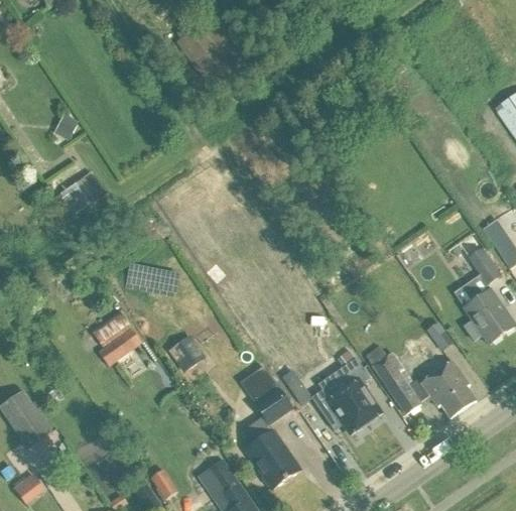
[(200,25),(180,38),(229,107),(248,94),(200,25)]
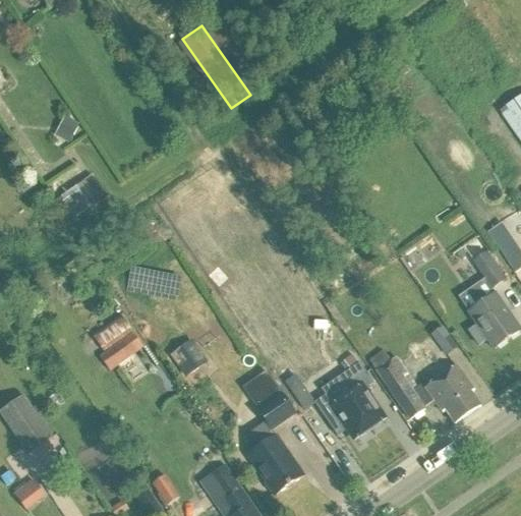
[(520,95),(501,109),(520,138),(520,95)]
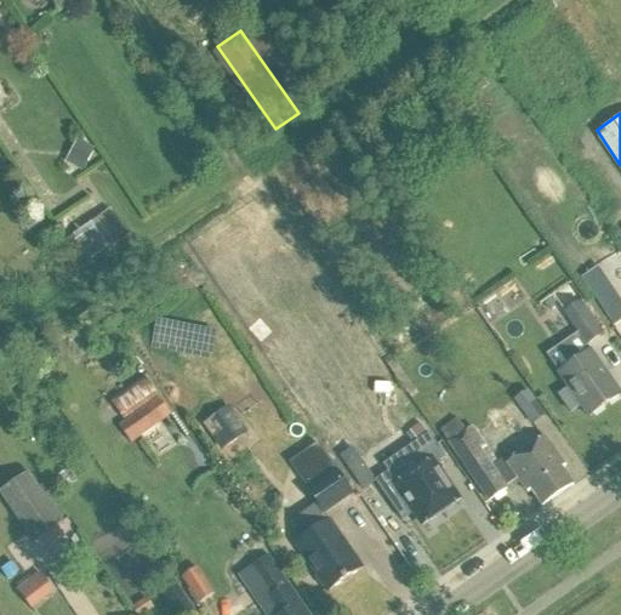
[(68,160),(84,169),(95,147),(80,138),(68,160)]
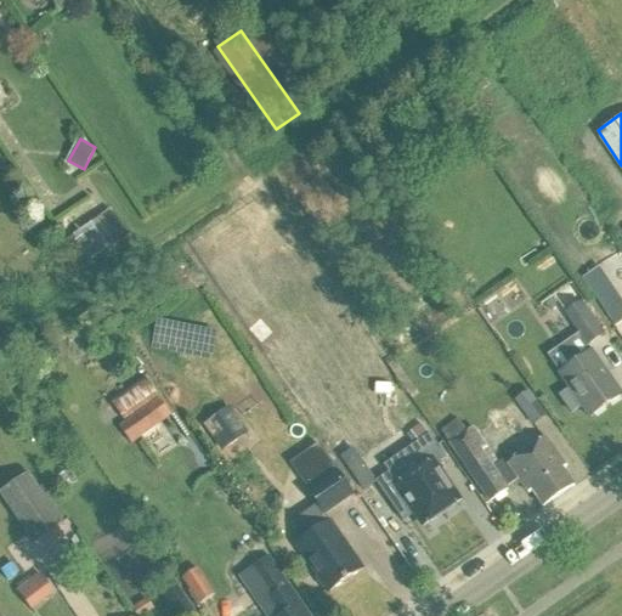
[(58,232),(77,254),(109,227),(91,205),(58,232)]
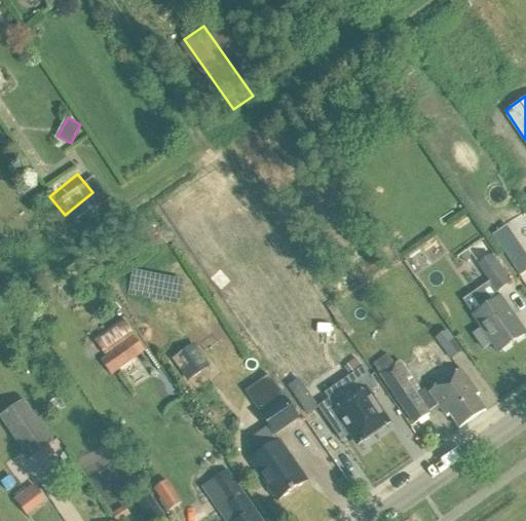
[(416,269),(433,258),(414,231),(398,244),(416,269)]
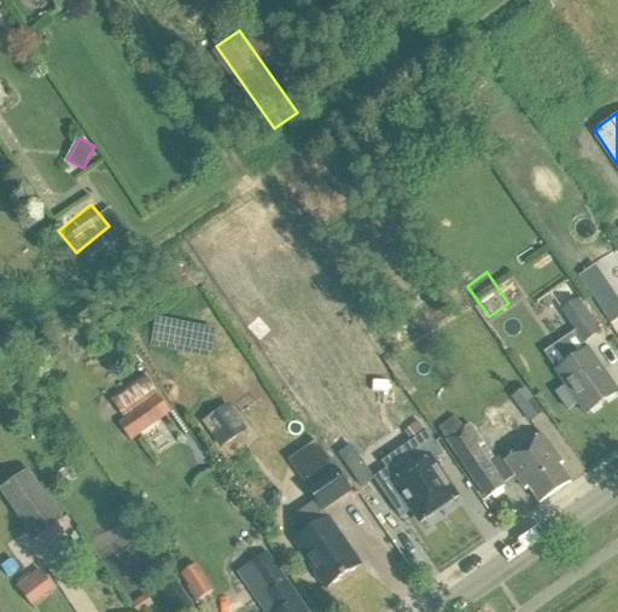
[(617,297),(606,280),(590,291),(610,321),(611,321),(617,315),(617,297)]
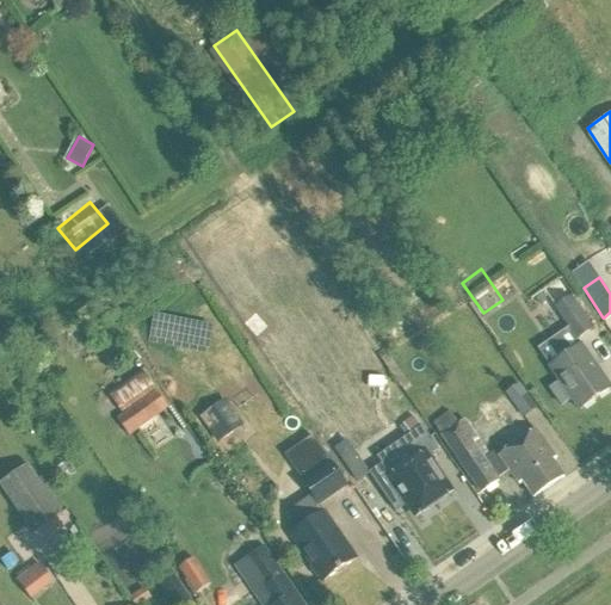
[(569,291),(554,302),(576,335),(592,325),(569,291)]
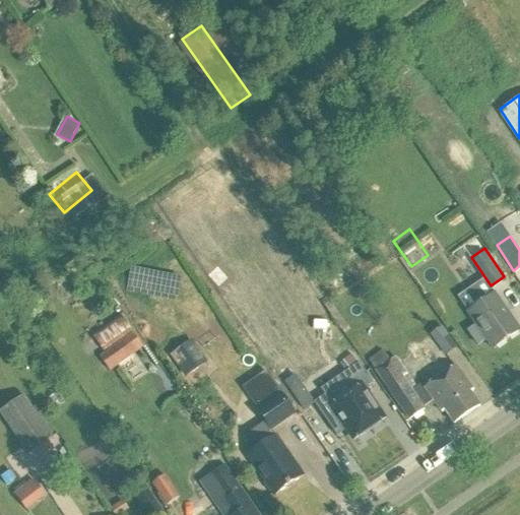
[(495,291),(467,309),(476,322),(468,328),(477,341),(486,336),(493,345),(519,327),(495,291)]
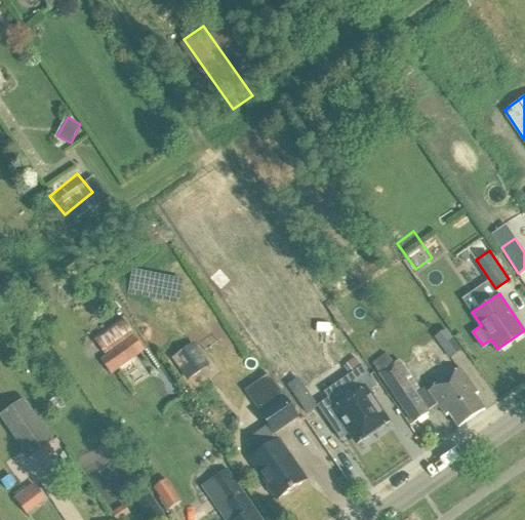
[(90,333),(95,343),(123,327),(118,317),(90,333)]
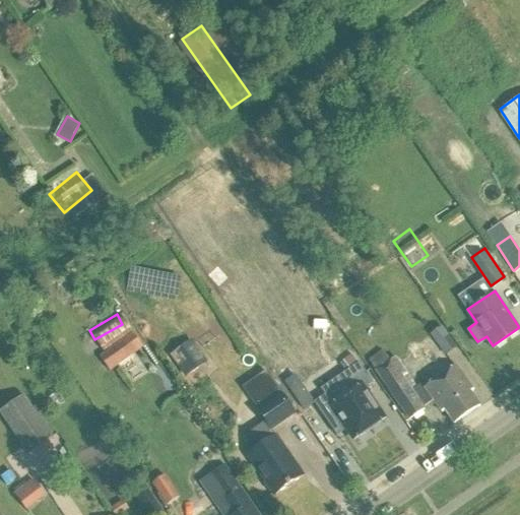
[(441,324),(431,331),(446,351),(456,344),(441,324)]
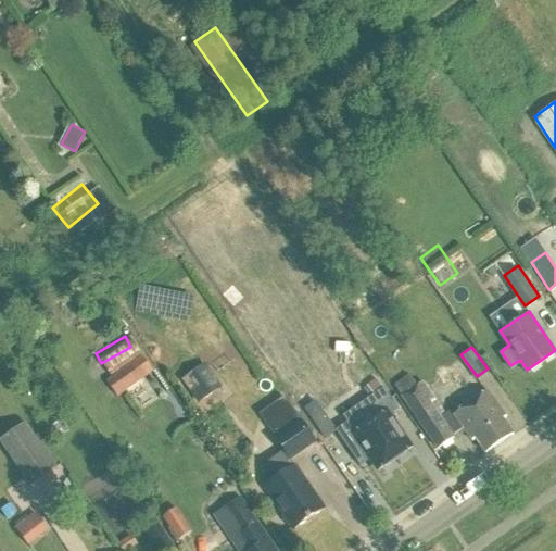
[(153,367),(139,349),(102,375),(116,395),(153,367)]
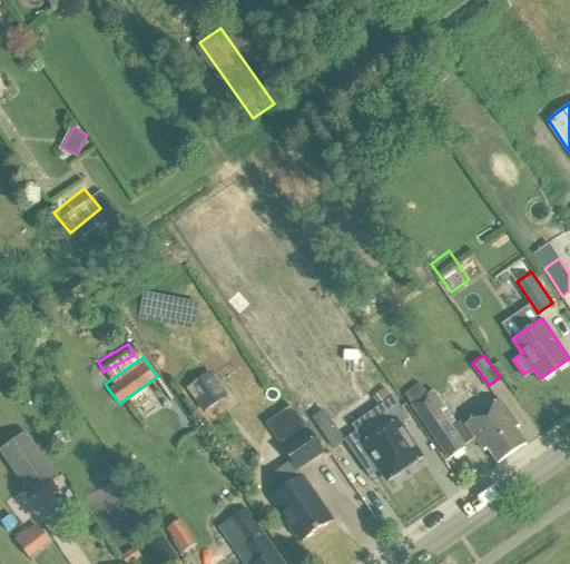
[(345,437),(353,449),(364,442),(389,478),(421,456),(397,423),(408,416),(393,395),(385,385),(376,392),(383,402),(353,423),(357,429),(345,437)]
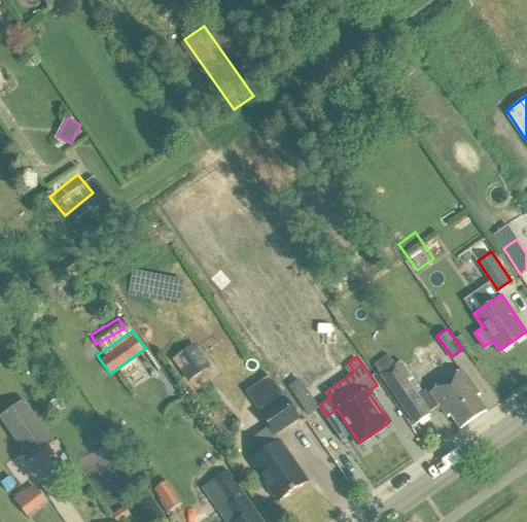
[(460,426),(486,408),(477,394),(480,393),(462,368),(430,389),(420,396),(407,377),(411,374),(399,358),(381,372),(414,421),(429,411),(440,404),(448,415),(451,413),(460,426)]
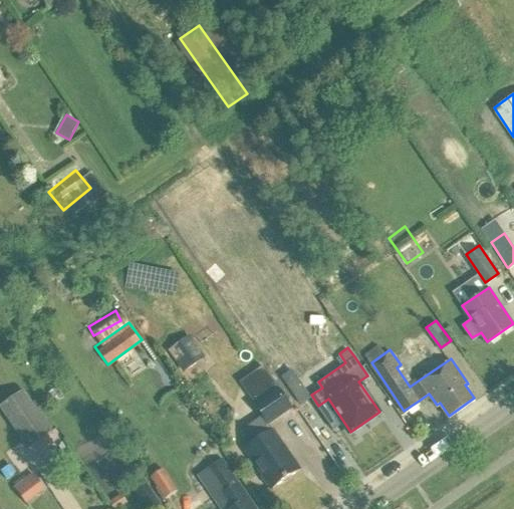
[(292,367),(281,374),(300,402),(311,395),(292,367)]
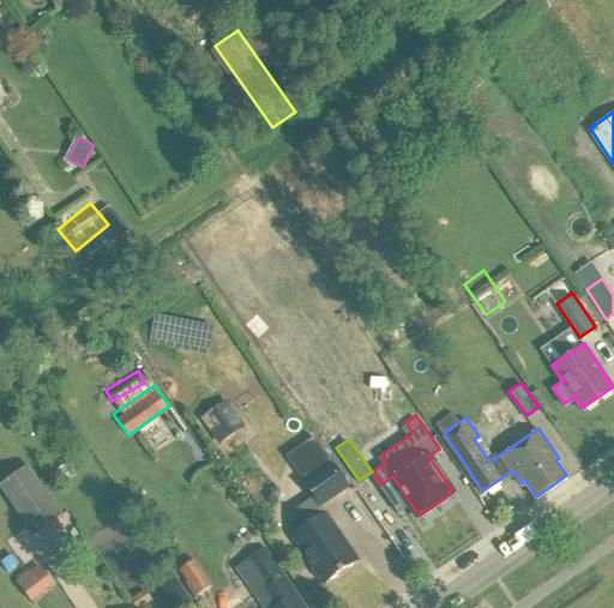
[(0,481),(35,533),(65,511),(30,461),(0,481)]
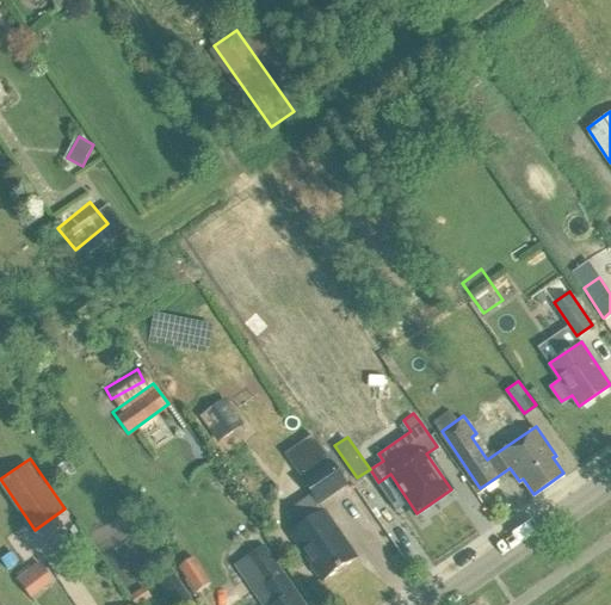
[(296,528),(291,531),(310,561),(310,566),(315,573),(320,574),(322,578),(356,555),(323,508),(319,512),(314,504),(346,482),(331,458),(303,477),(313,492),(291,506),(289,517),(296,528)]
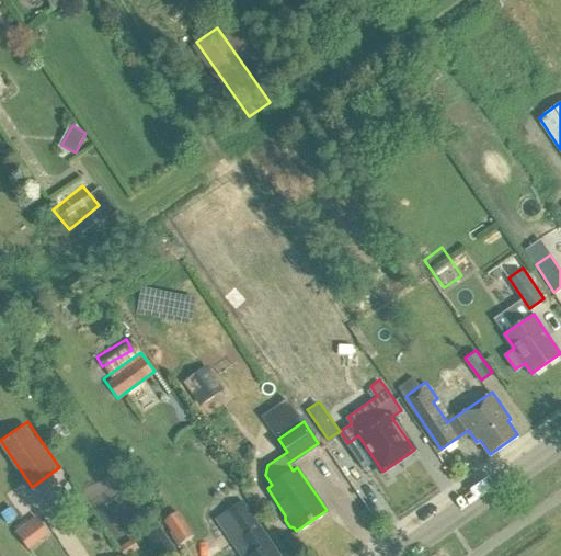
[(282,555),(260,524),(242,499),(226,510),(243,535),(254,552),(247,555),(282,555)]
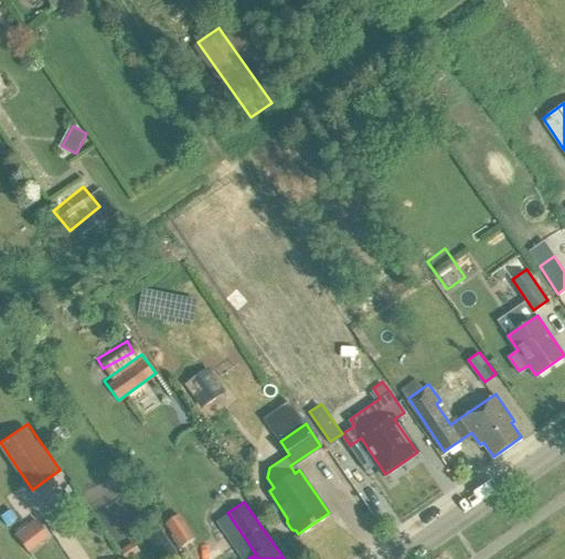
[(193,535),(177,512),(163,520),(180,544),(193,535)]
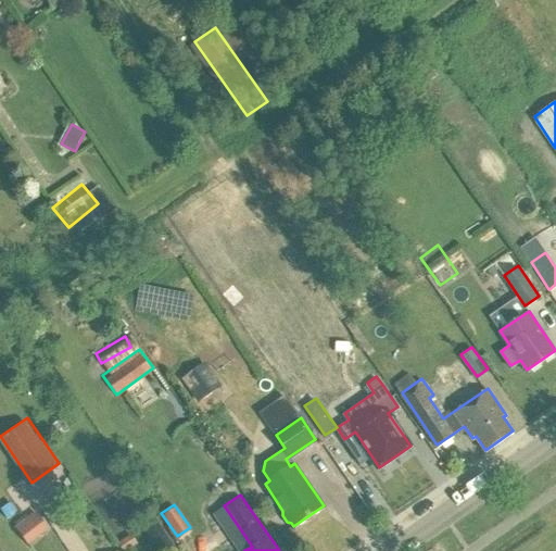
[(26,542),(48,526),(35,510),(14,526),(26,542)]
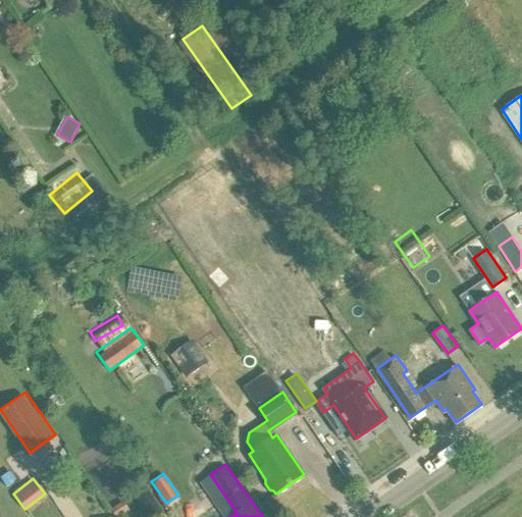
[(166,516),(159,507),(143,483),(133,490),(150,516),(166,516)]
